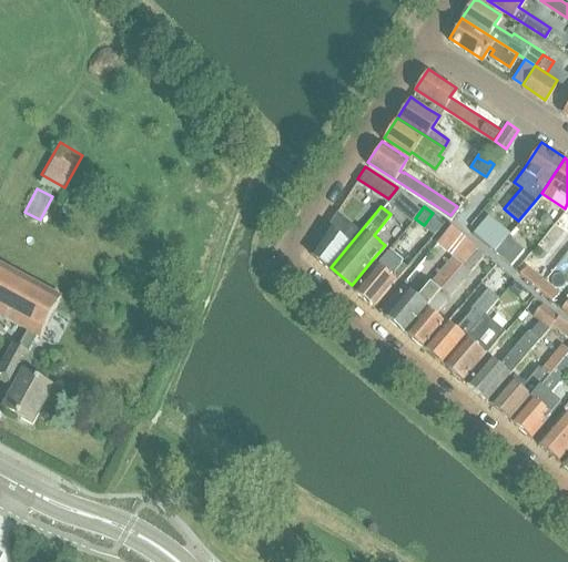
[(337,208),(310,249),(331,267),(351,243),(362,230),(337,208)]
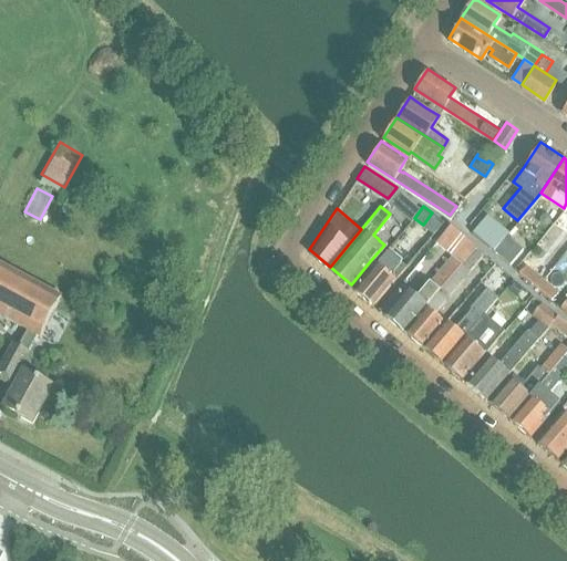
[(491,247),(504,230),(485,215),(472,230),(491,247)]
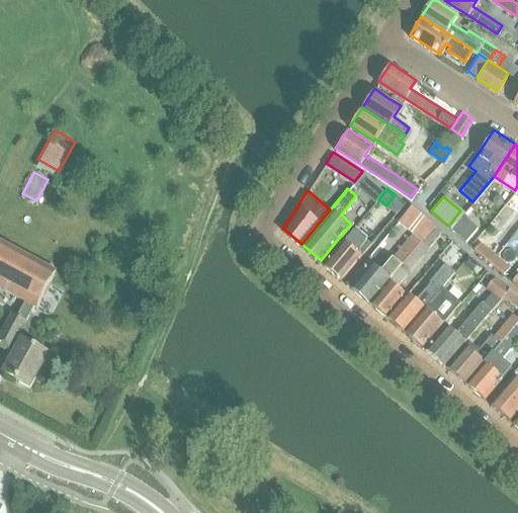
[(421,239),(435,222),(412,202),(400,218),(415,231),(395,255),(394,255),(382,268),(368,256),(347,282),(369,302),(401,263),(421,239)]
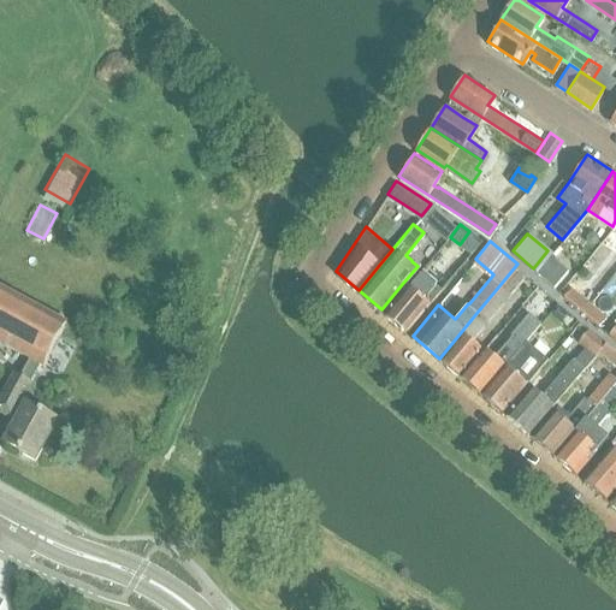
[(568,268),(548,250),(533,268),(554,285),(568,268)]
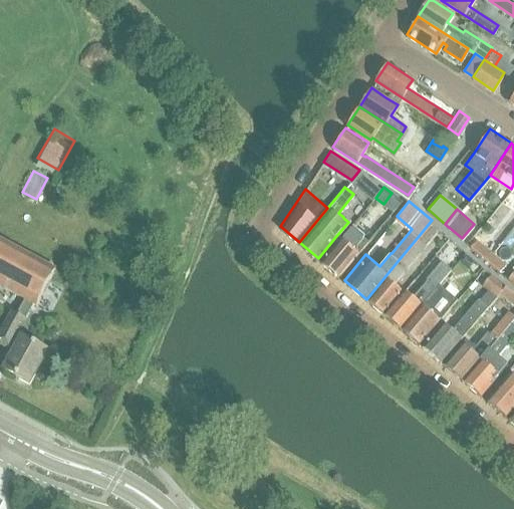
[(440,227),(432,220),(418,237),(398,261),(366,299),(383,313),(405,287),(396,280),(440,227)]
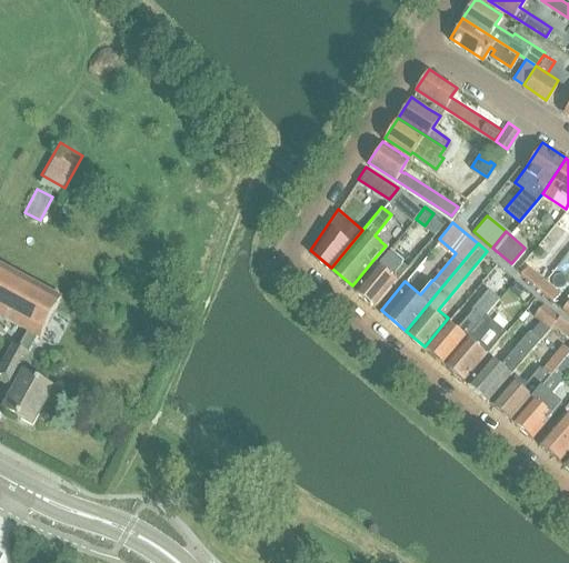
[(378,262),(356,289),(375,304),(408,263),(401,258),(402,255),(391,247),(378,262)]
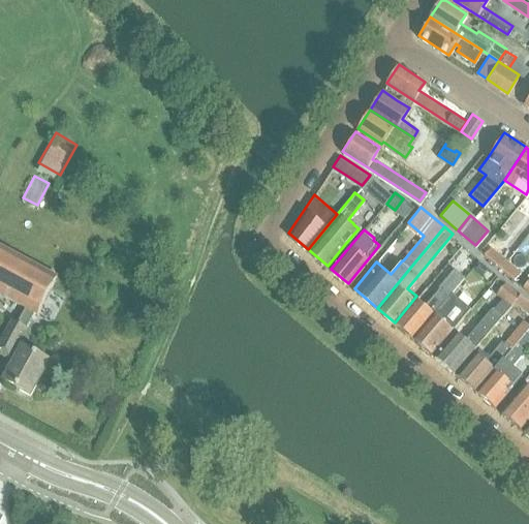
[(528,233),(526,230),(512,251),(528,263),(528,233)]
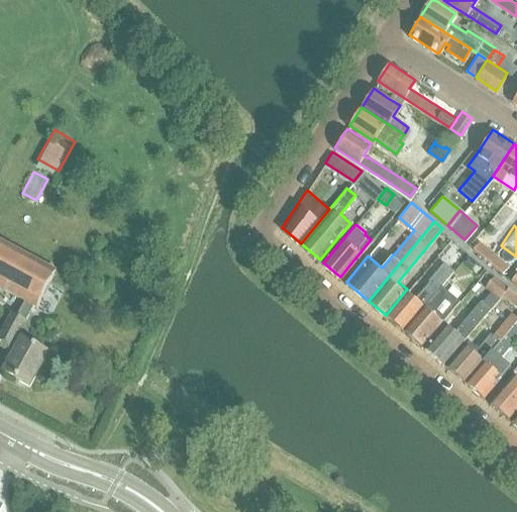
[(36,304),(56,269),(0,238),(0,284),(19,295),(23,297),(15,312),(11,310),(0,330),(0,344),(13,351),(3,370),(29,383),(46,350),(16,334),(29,310),(33,303),(36,304)]
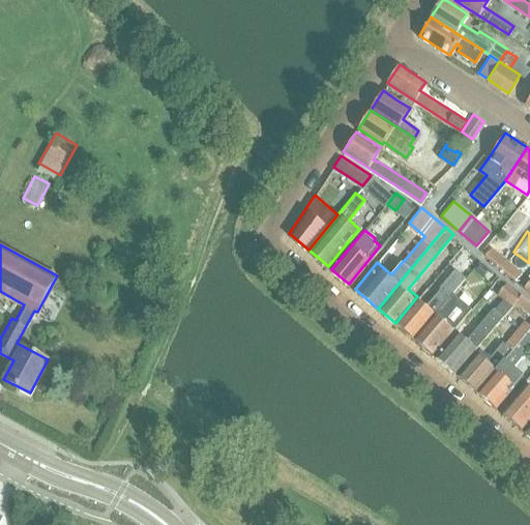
[(500,266),(506,259),(492,245),(486,254),(500,266)]
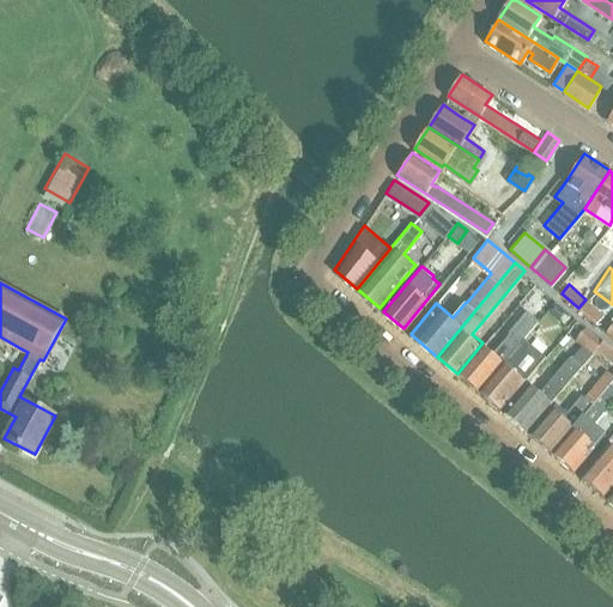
[(586,299),(578,308),(596,322),(604,314),(586,299)]
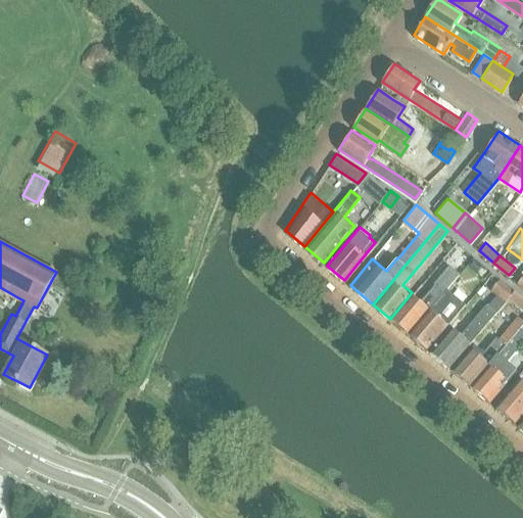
[(475,260),(469,266),(475,270),(480,264),(475,260)]
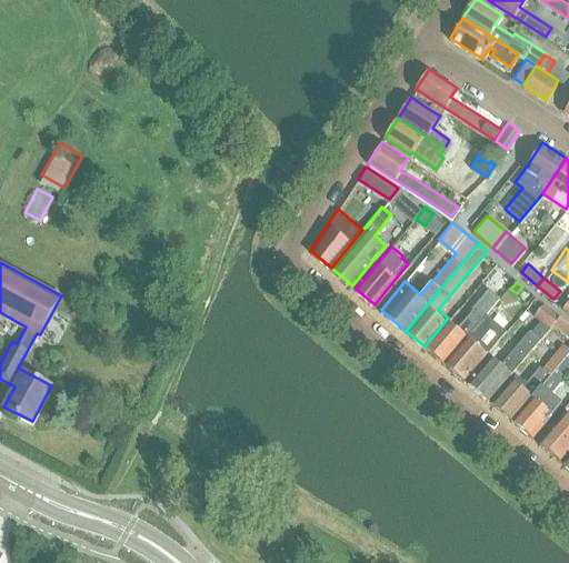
[(448,318),(425,347),(445,362),(481,318),(486,312),(500,295),(489,287),(472,305),(475,308),(458,327),(448,318)]
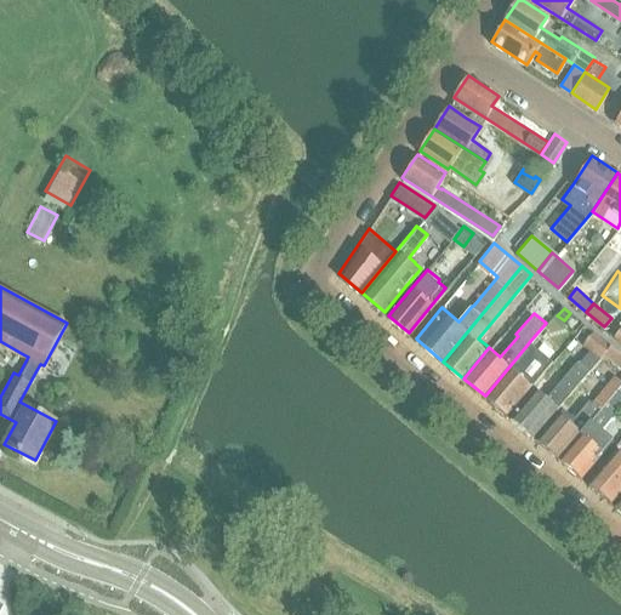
[(603,352),(610,343),(593,329),(582,341),(588,347),(600,356),(603,352)]
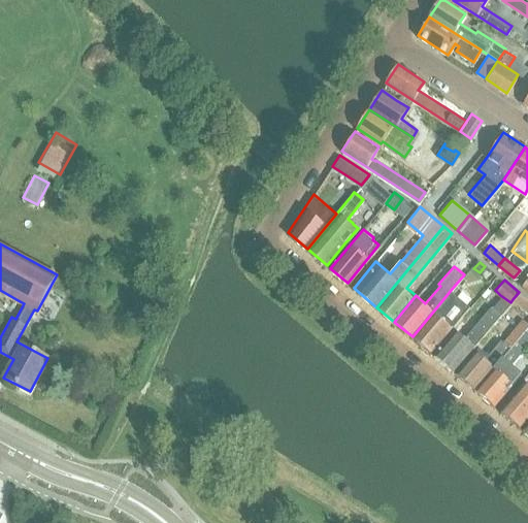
[(451,290),(447,295),(413,336),(431,352),(453,326),(469,306),(451,290)]
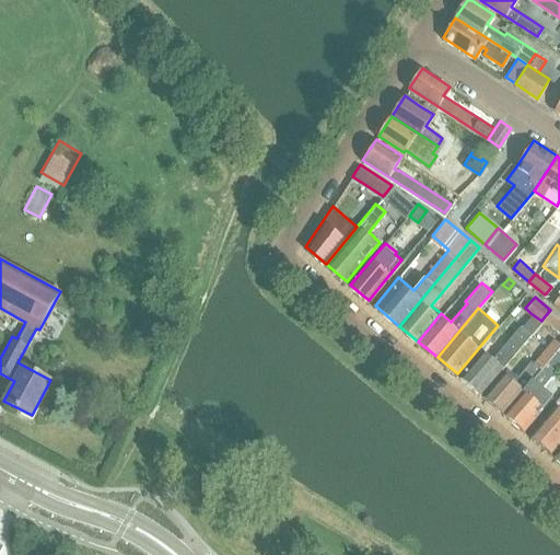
[(559,318),(550,310),(544,318),(559,331),(559,318)]
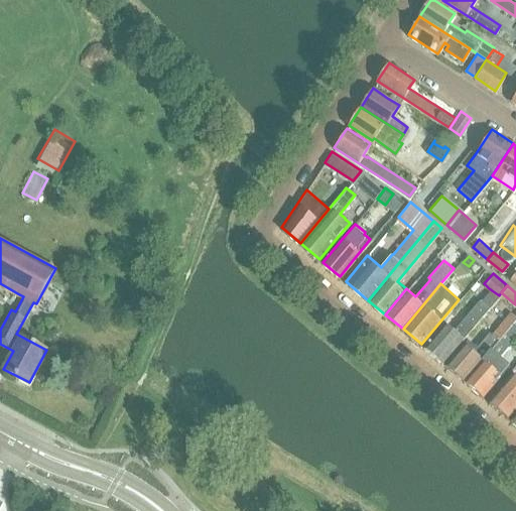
[(489,288),(481,298),(490,306),(499,295),(489,288)]
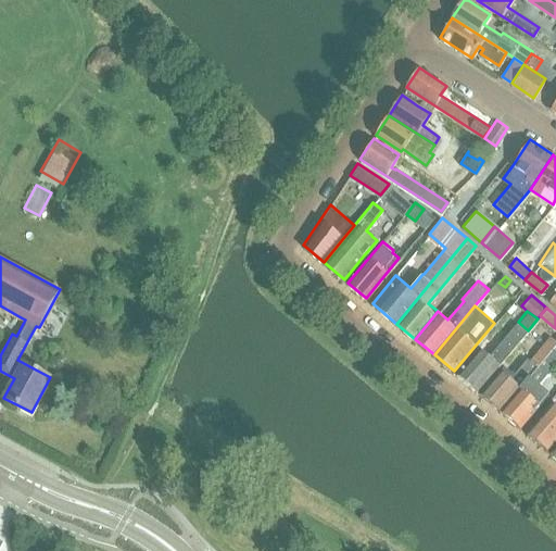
[(477,390),(518,341),(528,330),(518,322),(517,321),(489,354),(480,347),(457,374),(477,390)]
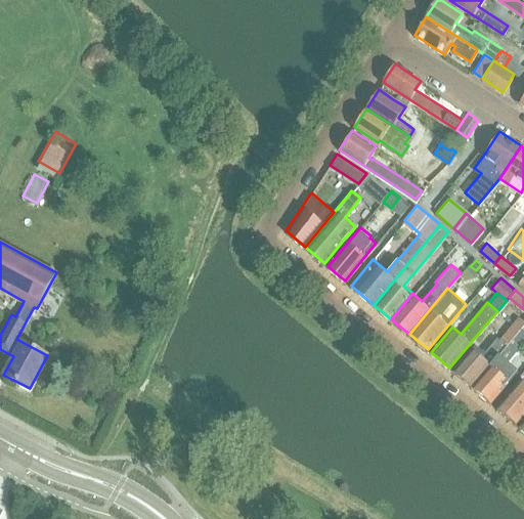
[(471,349),(453,371),(472,386),(523,322),(523,319),(519,316),(500,338),(499,338),(498,340),(496,338),(485,352),(476,344),(471,349)]
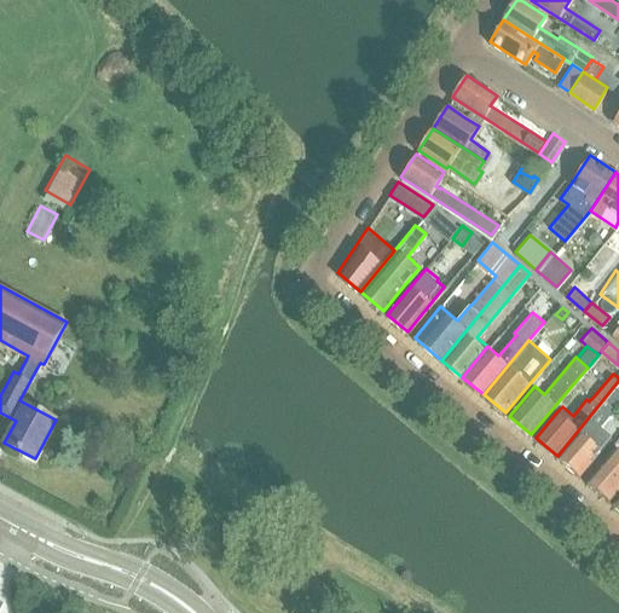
[(618,381),(557,456),(579,475),(603,446),(611,438),(600,428),(618,404),(618,381)]
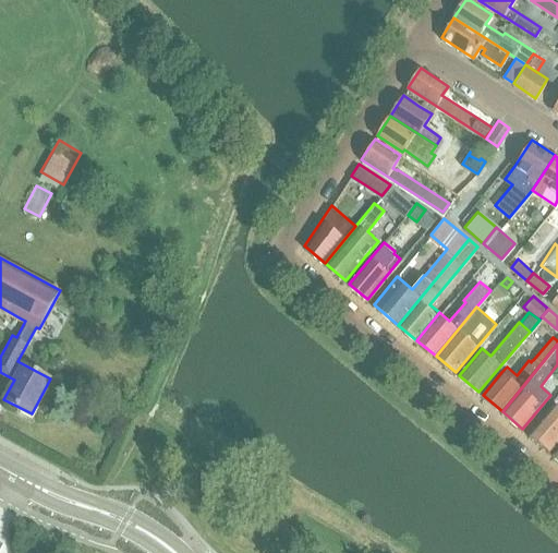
[(557,411),(552,407),(529,434),(549,451),(557,440),(557,411)]
